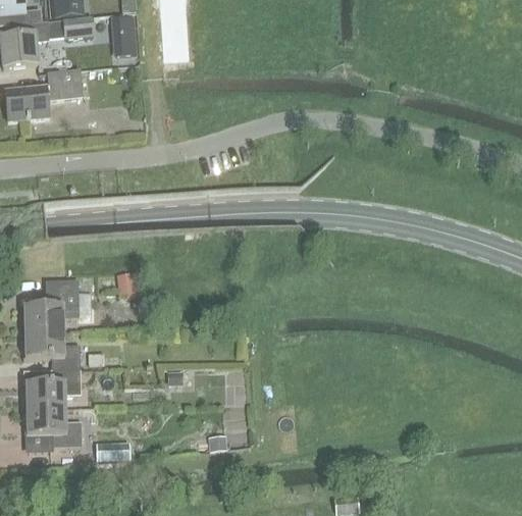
[(0,0),(0,24),(6,24),(21,22),(20,11),(23,11),(22,0),(0,0)]
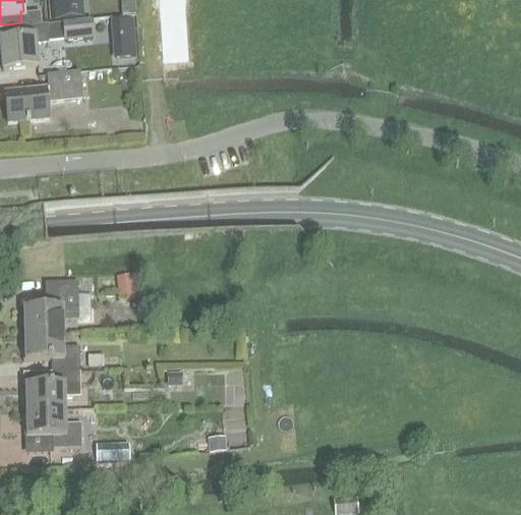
[(53,0),(56,18),(85,14),(83,0),(53,0)]
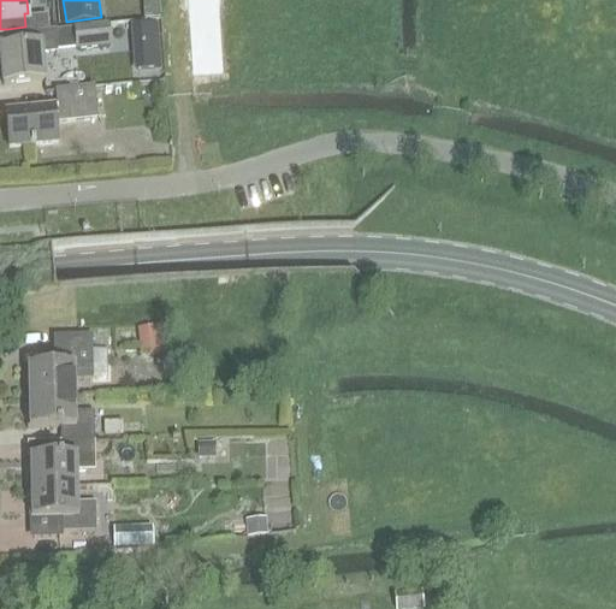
[(144,6),(144,13),(159,13),(159,0),(150,0),(144,6)]
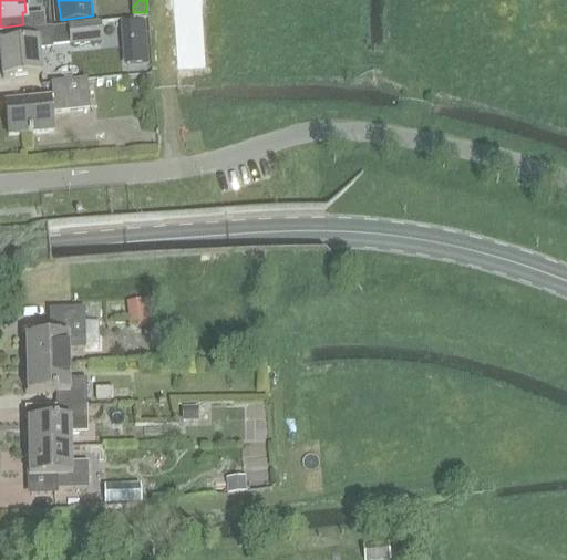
[(206,0),(179,2),(185,66),(213,64),(206,0)]
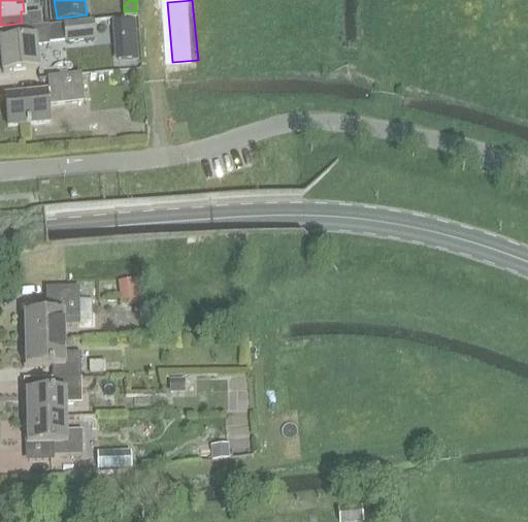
[(135,15),(111,18),(112,37),(137,35),(135,15)]
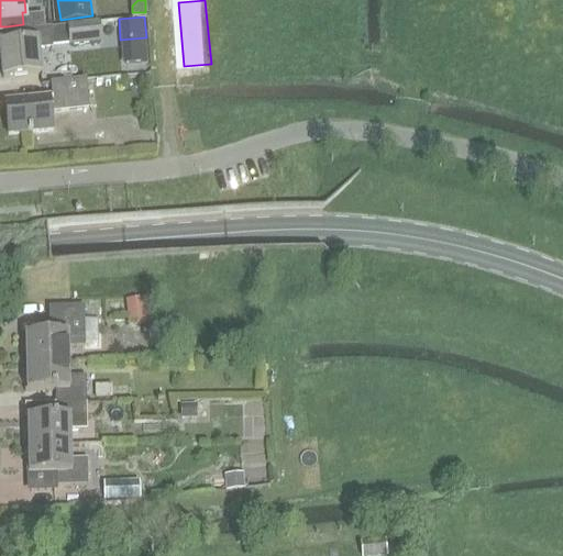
[(9,37),(0,39),(0,55),(2,73),(42,69),(40,44),(52,44),(52,41),(67,40),(68,41),(100,39),(99,18),(98,18),(23,24),(7,26),(9,37)]
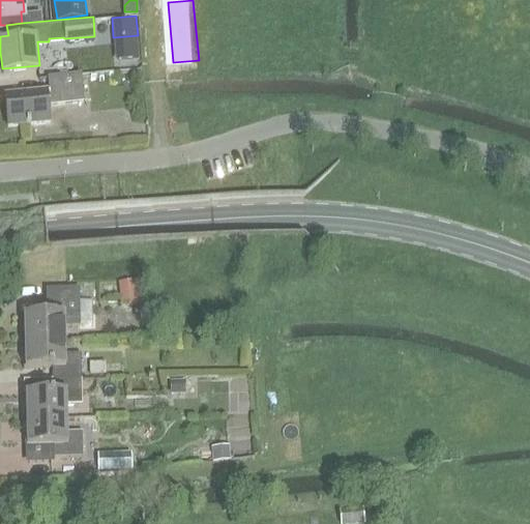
[(4,91),(7,122),(49,118),(48,102),(82,97),(80,70),(49,74),(50,86),(4,91)]
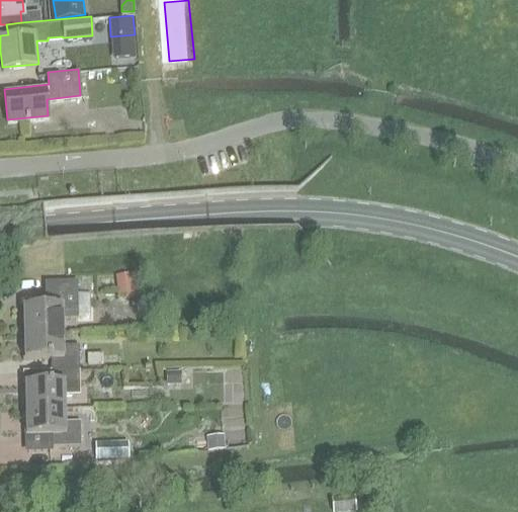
[(144,285),(143,269),(116,271),(118,293),(138,292),(137,286),(144,285)]
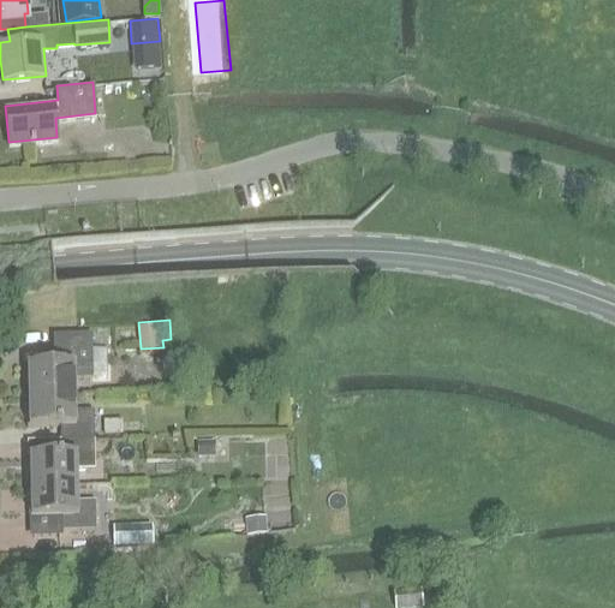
[(29,391),(73,389),(73,374),(93,373),(90,328),(52,329),(53,359),(28,361),(29,391)]
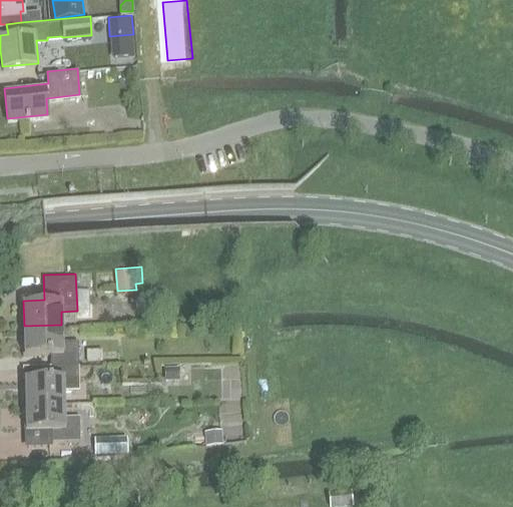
[(50,363),(78,362),(78,338),(62,339),(61,325),(24,326),(24,352),(50,351),(50,363)]
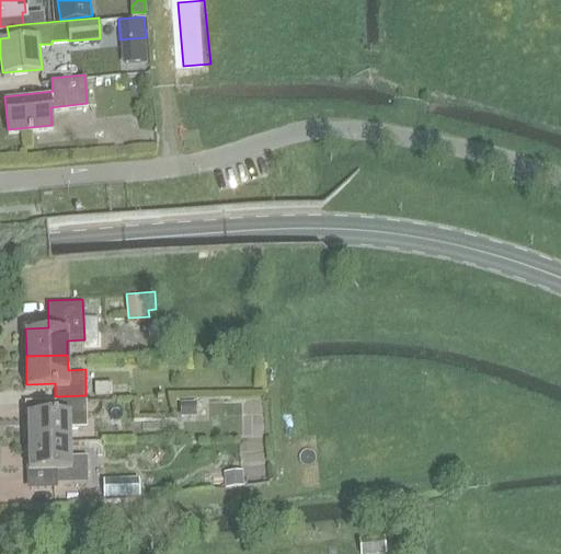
[(94,379),(94,392),(111,392),(111,379),(94,379)]
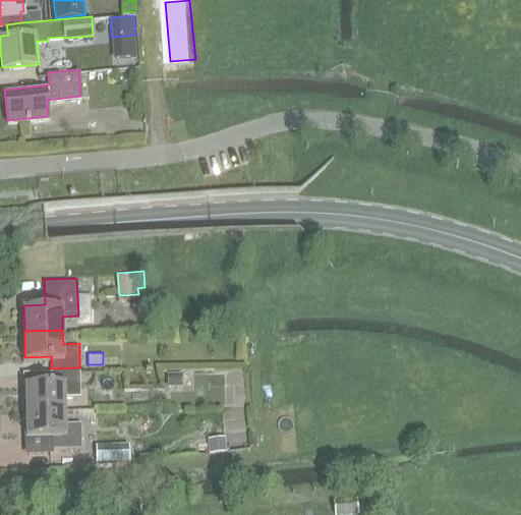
[(80,392),(79,367),(51,368),(52,381),(25,382),(26,408),(65,406),(64,393),(80,392)]
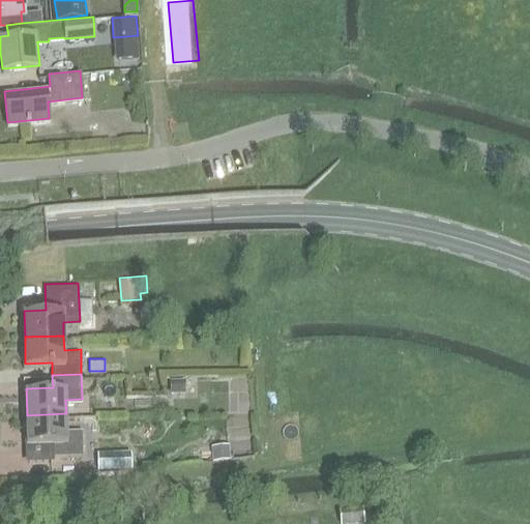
[(170,387),(184,387),(184,376),(170,376),(170,387)]
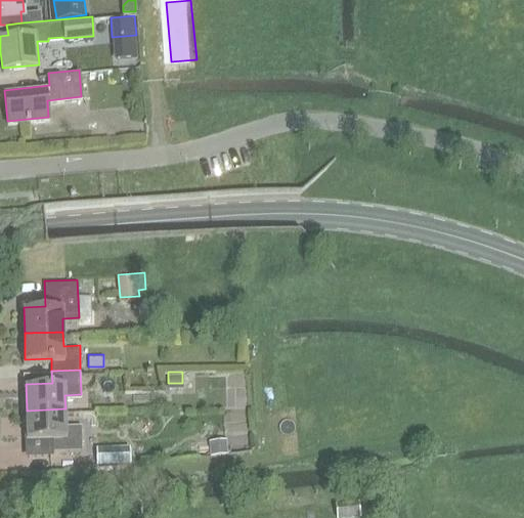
[(66,423),(66,408),(27,411),(28,436),(54,435),(54,448),(83,447),(82,422),(66,423)]
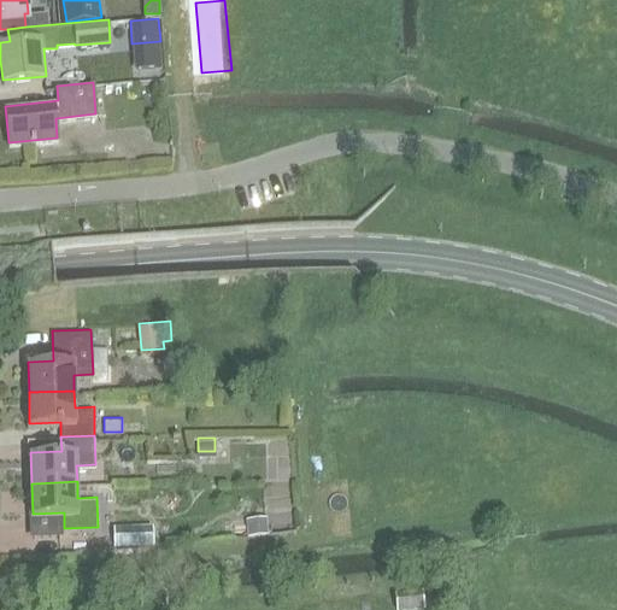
[(246,516),(247,533),(269,532),(268,514),(246,516)]
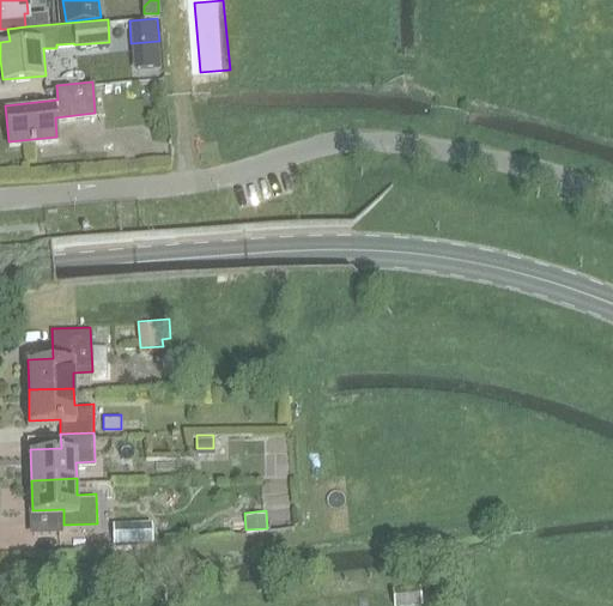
[(113,521),(113,539),(151,538),(151,521),(113,521)]
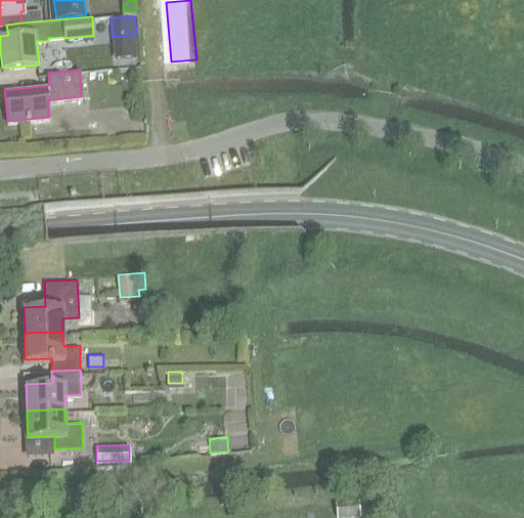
[(358,513),(357,500),(336,502),(337,515),(358,513)]
